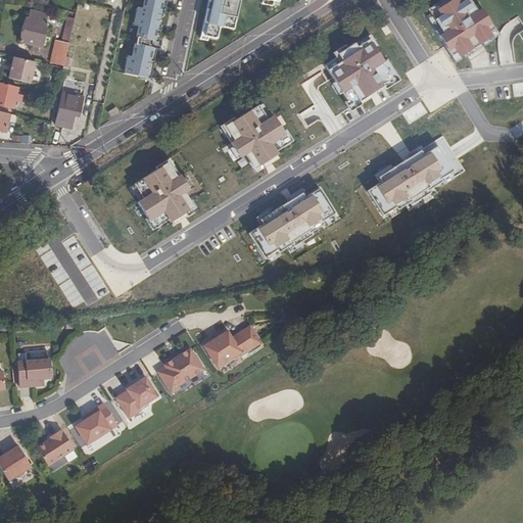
[(145,40),(154,0),(142,0),(140,9),(136,8),(132,26),(137,27),(134,38),(136,39),(136,38),(145,40)]
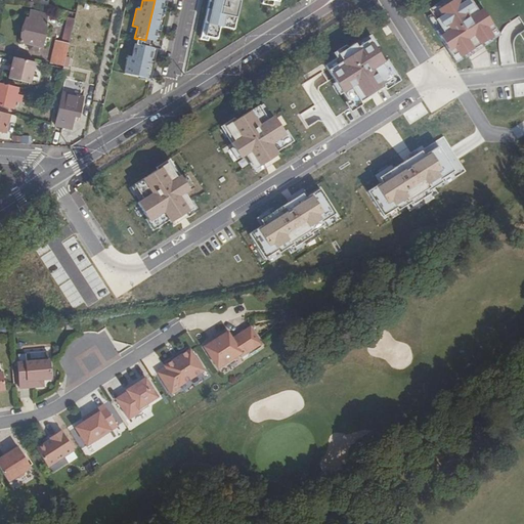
[(155,0),(145,40),(151,41),(158,42),(167,0),(166,0),(155,0)]
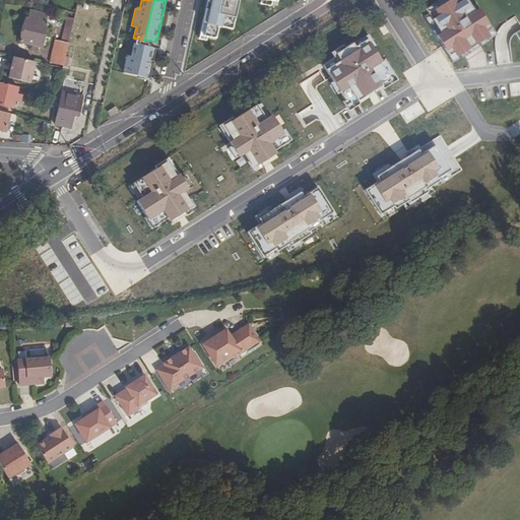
[(206,0),(200,35),(215,38),(218,24),(232,27),(237,0),(206,0)]
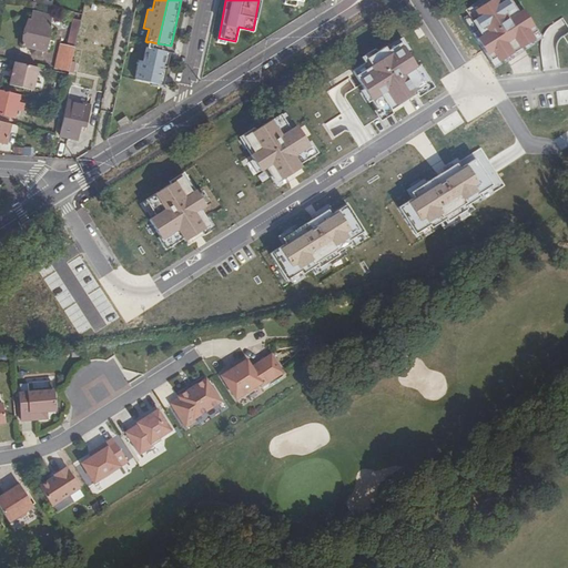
[(508,0),(477,0),(462,10),(495,63),(534,39),(508,0)]
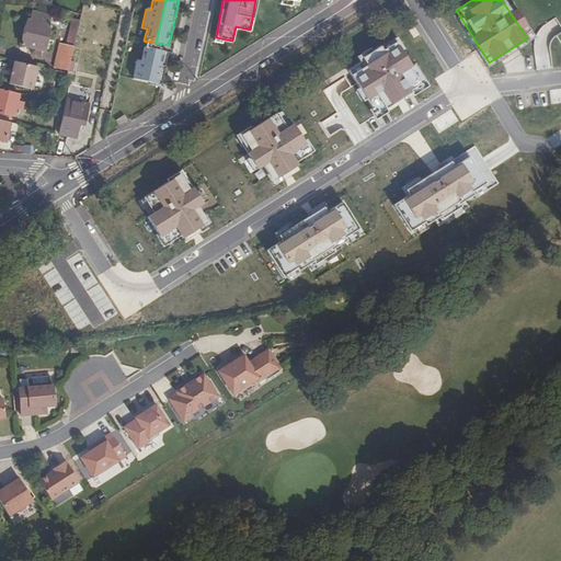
[(33,48),(41,50),(44,52),(50,24),(48,24),(49,16),(33,12),(31,21),(27,20),(22,46),(33,48)]
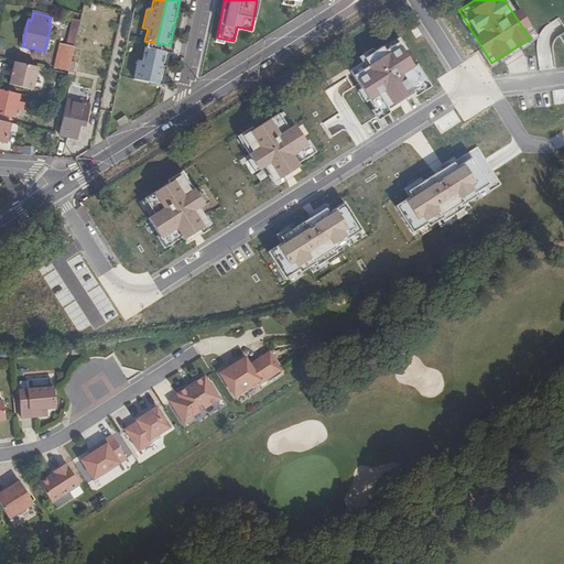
[(68,72),(79,22),(73,20),(66,46),(60,45),(54,67),(68,72)]
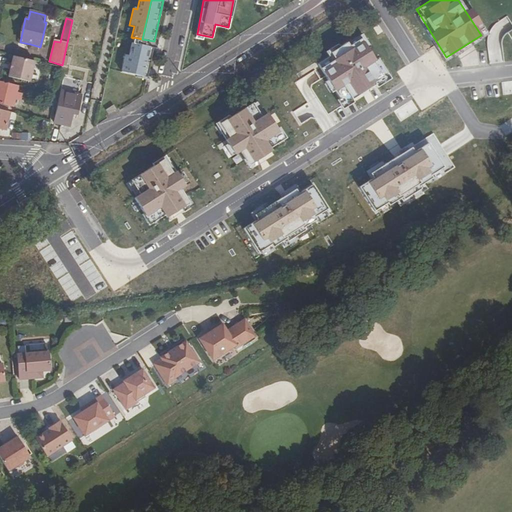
[(131,44),(141,45),(142,39),(133,37),(133,38),(131,37),(130,43),(131,43),(131,44)]
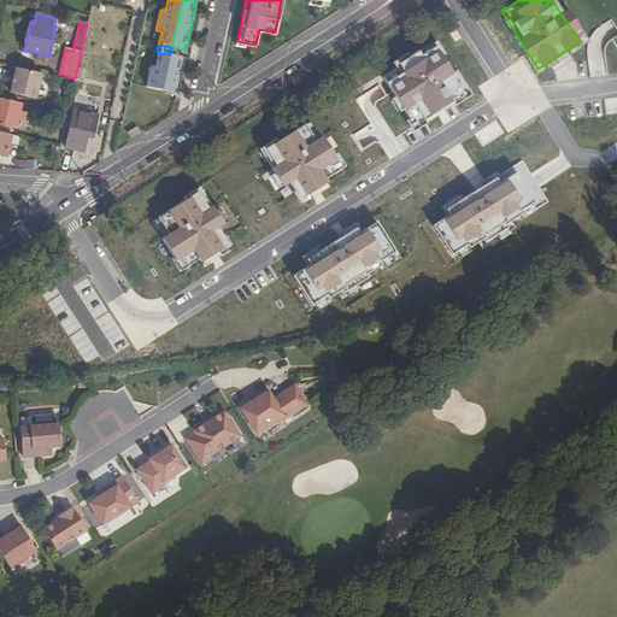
[(450,74),(433,46),(419,54),(417,51),(395,64),(399,68),(381,78),(403,112),(418,101),(428,116),(452,101),(439,81),(450,74)]
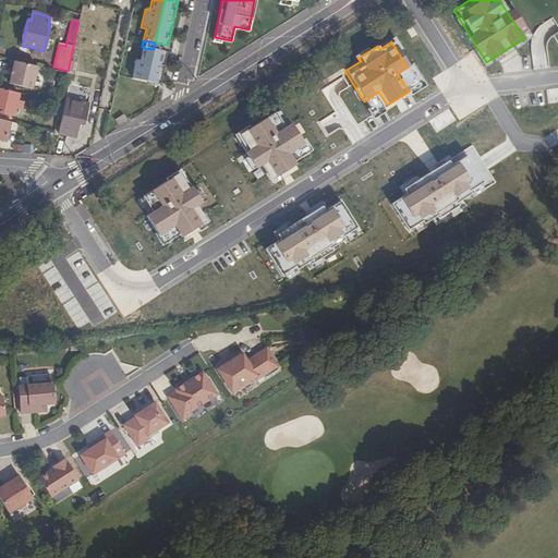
[(147,81),(154,49),(143,48),(143,47),(142,47),(138,60),(133,60),(131,79),(147,81)]
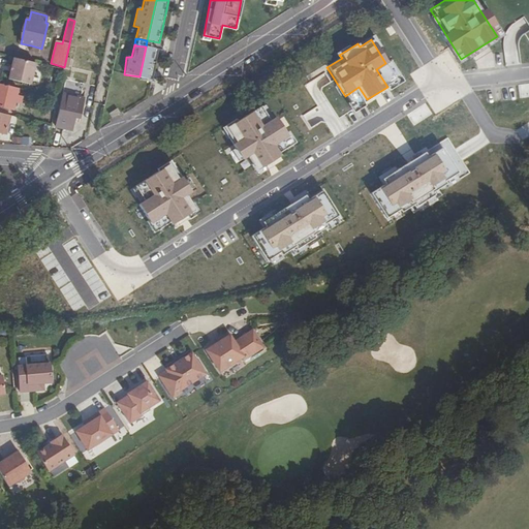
[(146,47),(139,76),(139,79),(150,82),(157,49),(151,48),(146,47)]
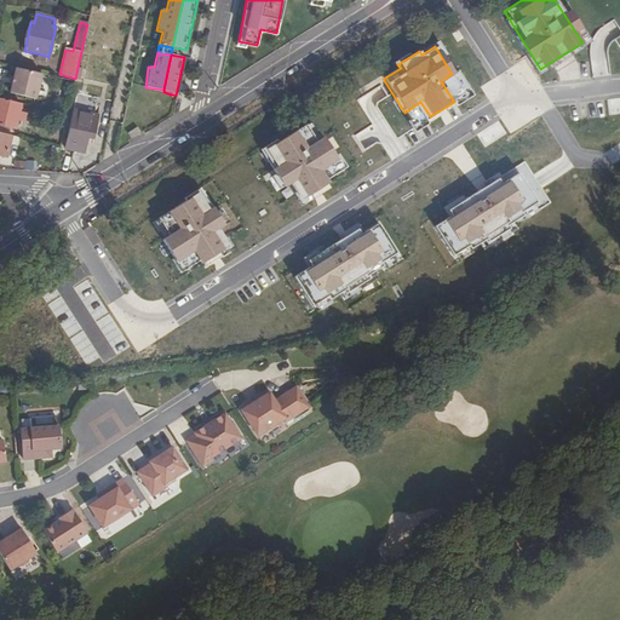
[(41,74),(16,68),(10,93),(35,99),(41,74)]
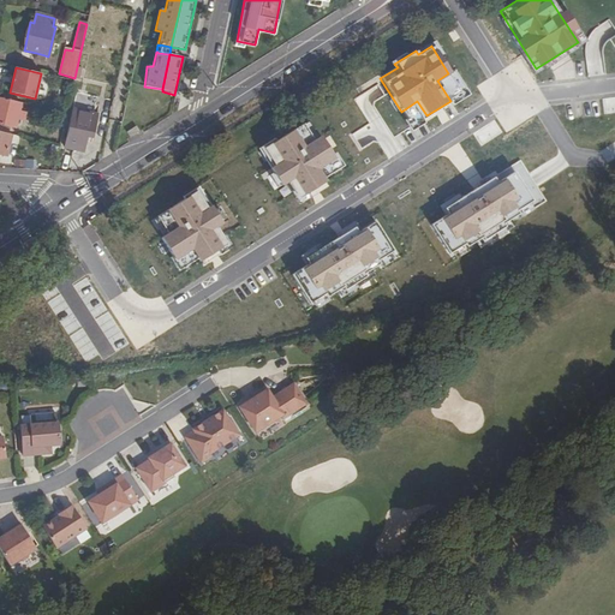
[(21,103),(0,99),(0,124),(15,127),(17,120),(24,121),(25,113),(18,112),(21,103)]
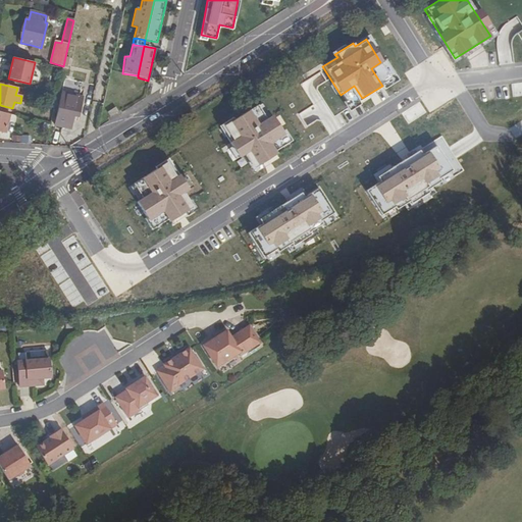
[(61,93),(54,125),(71,128),(74,116),(79,117),(83,98),(61,93)]
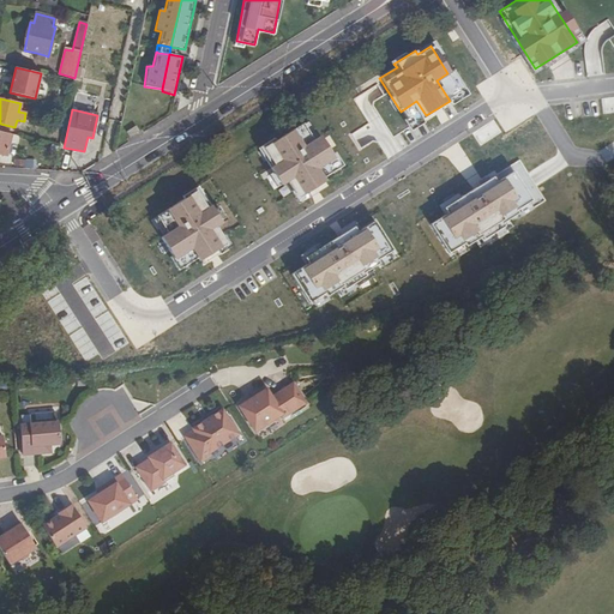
[(133,128),(124,134),(128,139),(138,133),(133,128)]
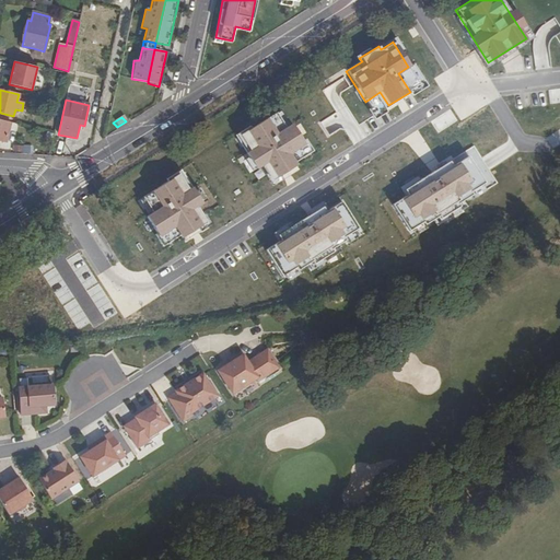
[(267,117),(243,131),(253,148),(243,153),(255,173),(266,166),(275,181),(298,166),(289,152),(303,143),(291,124),(276,133),(267,117)]
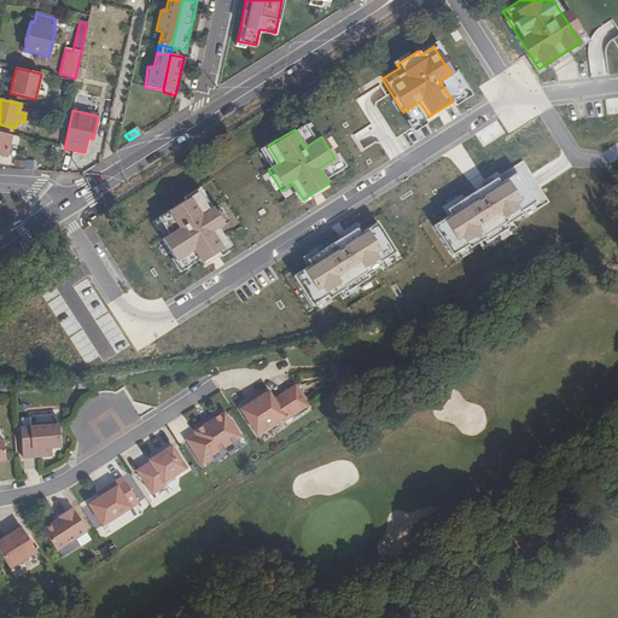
[(11,135),(0,132),(0,155),(6,156),(11,135)]
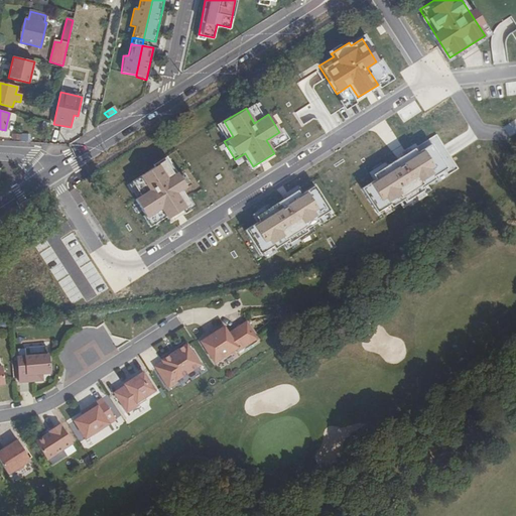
[(458,169),(435,133),(367,174),(370,180),(360,186),(379,217),(458,169)]
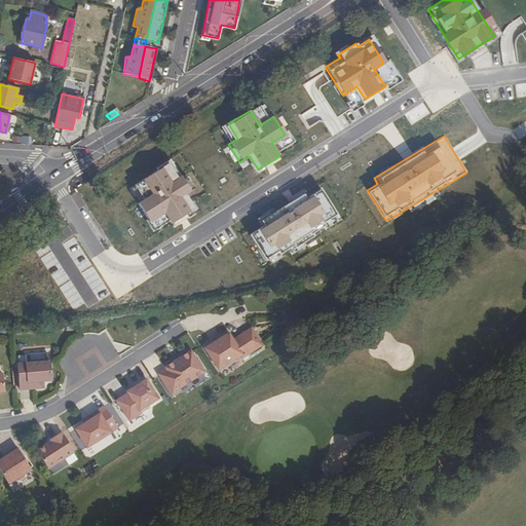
[(168,182),(160,167),(141,179),(151,194),(136,203),(147,224),(163,215),(168,224),(188,212),(180,198),(189,193),(179,176),(168,182)]
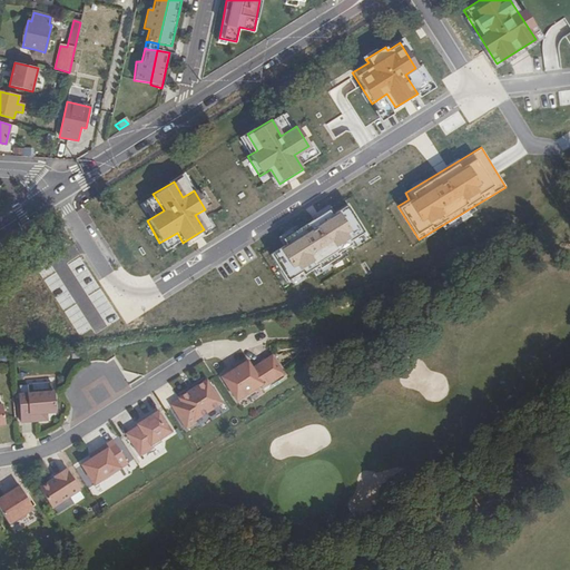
[(279,246),(268,253),(285,279),(316,262),(318,265),(337,254),(335,249),(362,234),(346,207),(337,212),(332,204),(315,214),(317,218),(296,232),(294,227),(279,236),(282,239),(277,242),(279,246)]
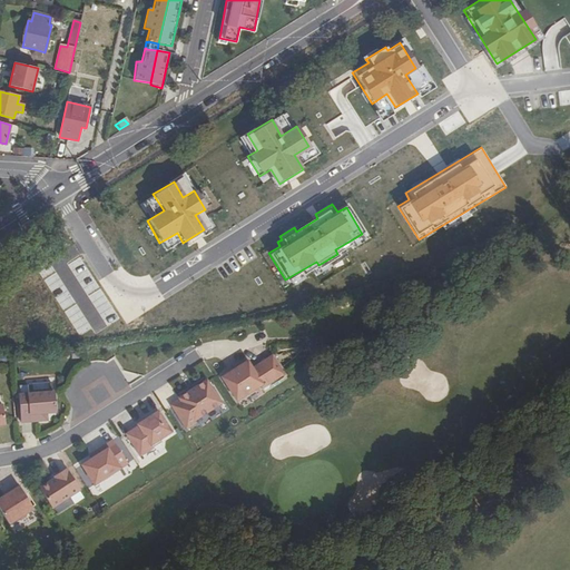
[(80,291),(57,296),(62,315),(85,308),(80,291)]
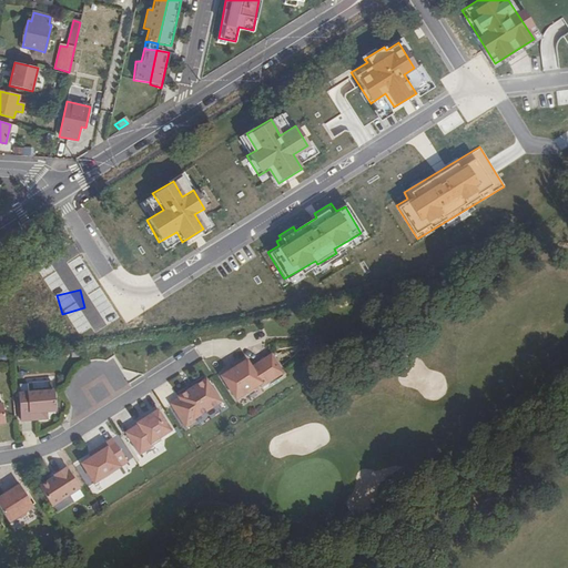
[(247,361),(220,378),(236,405),(263,387),(265,391),(286,377),(272,355),(252,368),(247,361)]
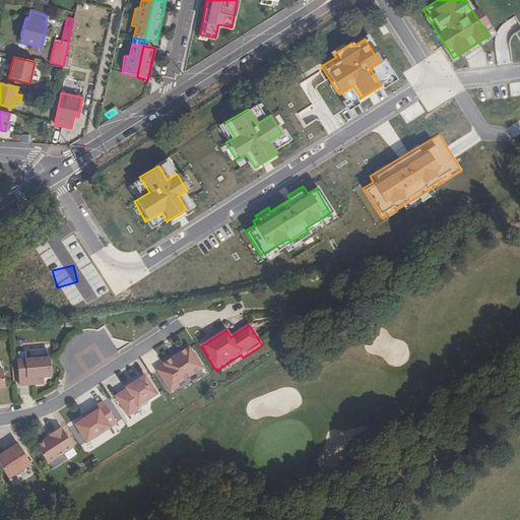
[(153,373),(167,394),(175,389),(174,387),(199,371),(186,349),(160,367),(160,368),(153,373)]
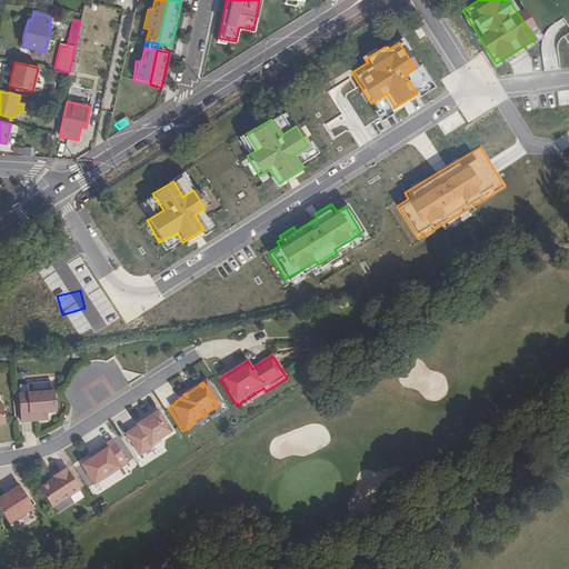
[(18,425),(43,422),(42,415),(51,415),(49,392),(15,396),(18,425)]
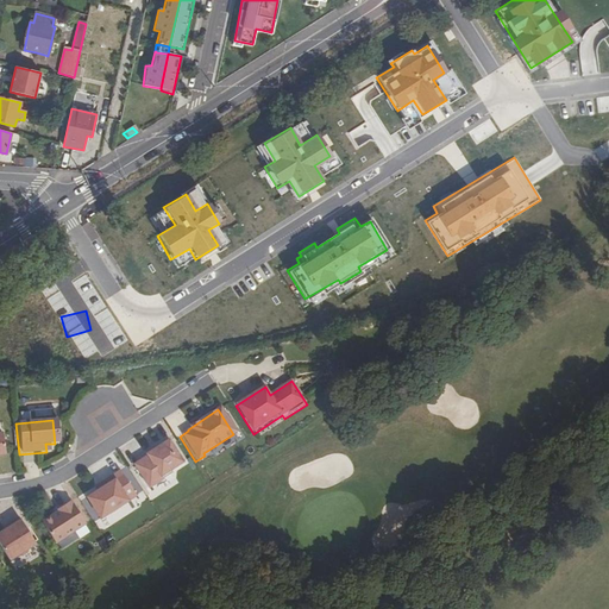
[(144,458),(131,468),(146,491),(169,477),(169,472),(180,465),(165,443),(152,450),(149,452),(143,457),(144,458)]
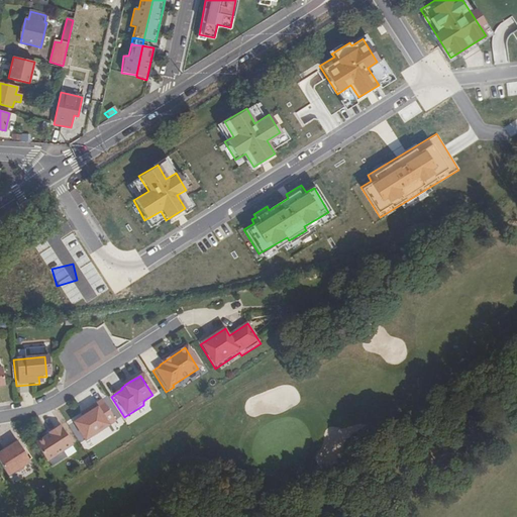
[(88,414),(80,419),(71,424),(82,442),(88,438),(92,439),(99,434),(100,431),(113,423),(99,402),(86,411),(88,414)]
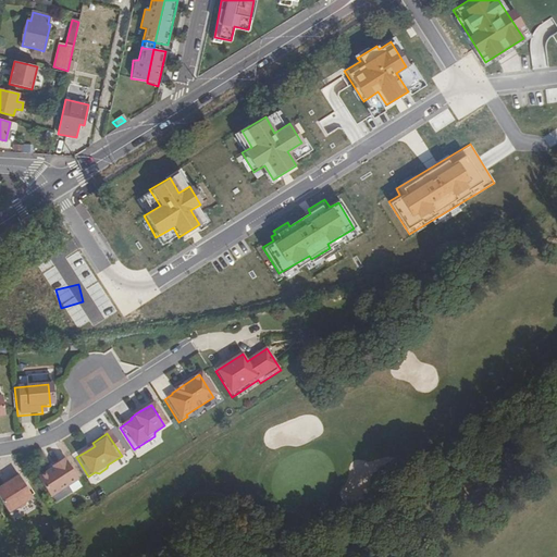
[(95,446),(93,443),(84,448),(86,452),(95,446)]
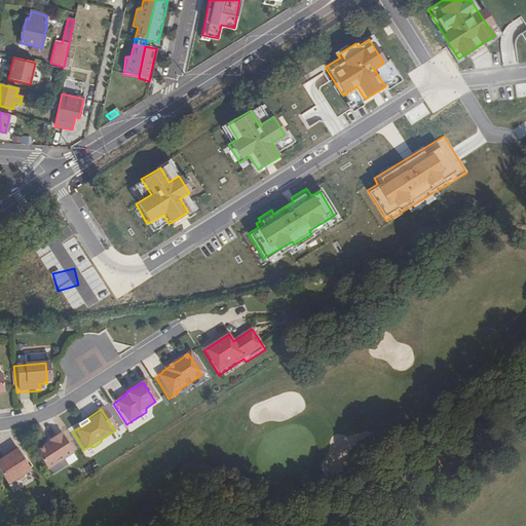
[(42,447),(33,453),(45,472),(71,455),(59,436),(47,443),(49,445),(43,449),(42,447)]
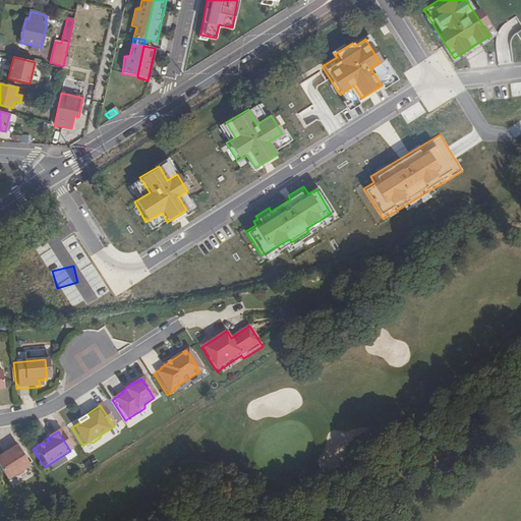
[(14,447),(0,455),(0,473),(5,482),(13,477),(16,478),(20,475),(21,472),(27,468),(14,447)]
